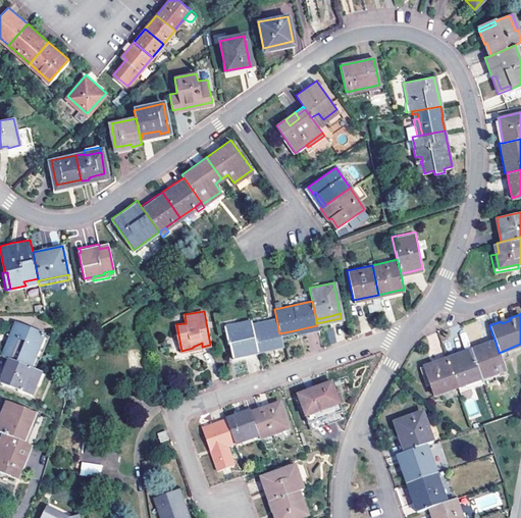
[(276,318),(252,323),(257,350),(264,348),(282,345),(279,333),(276,318)]
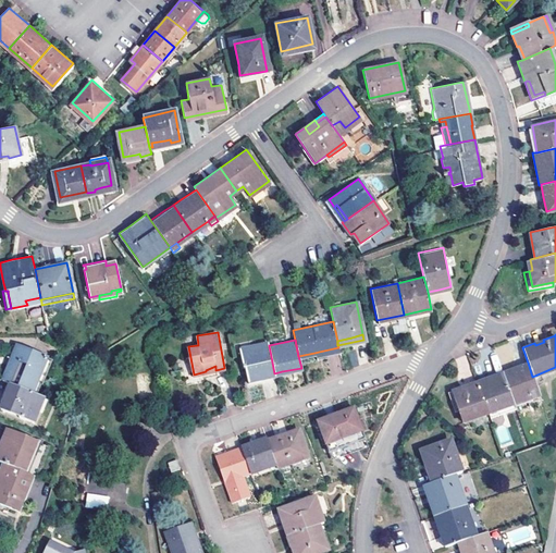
[(269,345),(268,341),(238,346),(243,365),(244,365),(247,379),(274,373),(269,345)]
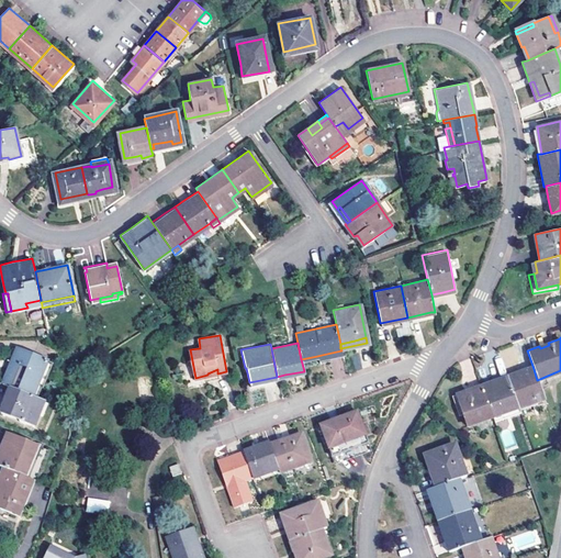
[(11,386),(33,394),(47,358),(18,346),(17,348),(11,360),(3,382),(11,386)]
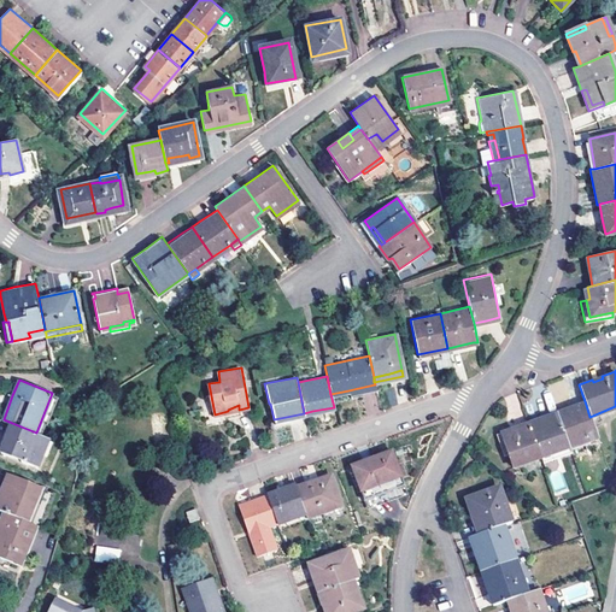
[(376,389),(375,384),(353,389),(348,390),(350,395),(376,389)]
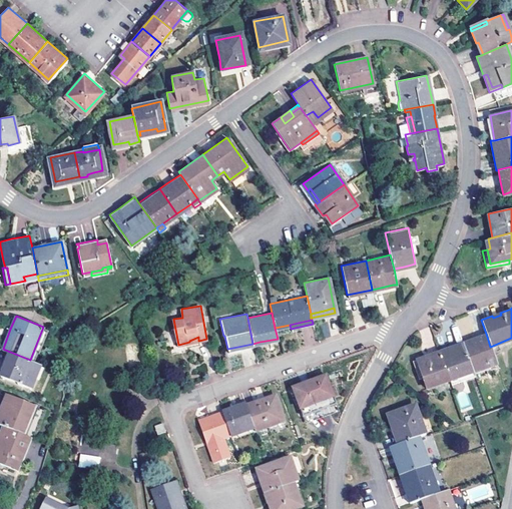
[(487,337),(486,334),(462,343),(463,345),(487,337)]
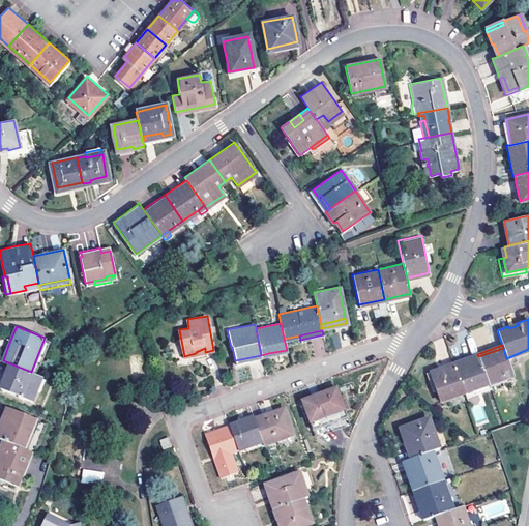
[(478,356),(488,383),(500,379),(502,384),(515,380),(506,358),(503,348),(478,356)]
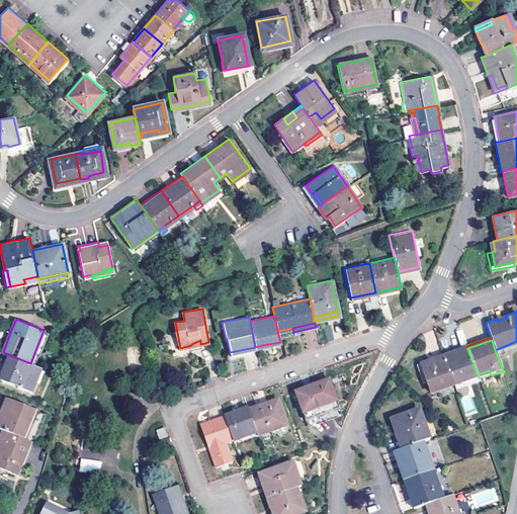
[(448,352),(443,355),(452,381),(477,374),(467,348),(466,346),(452,351),(451,348),(447,350),(448,352)]
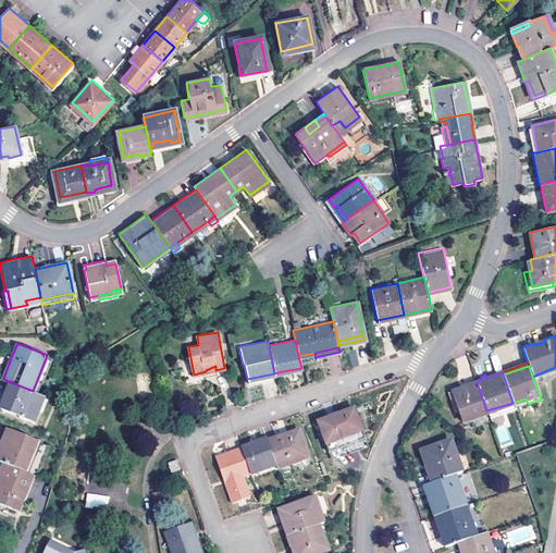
[(476,379),(451,389),(452,390),(454,389),(458,398),(455,398),(458,408),(461,419),(486,410),(477,382),(476,379)]
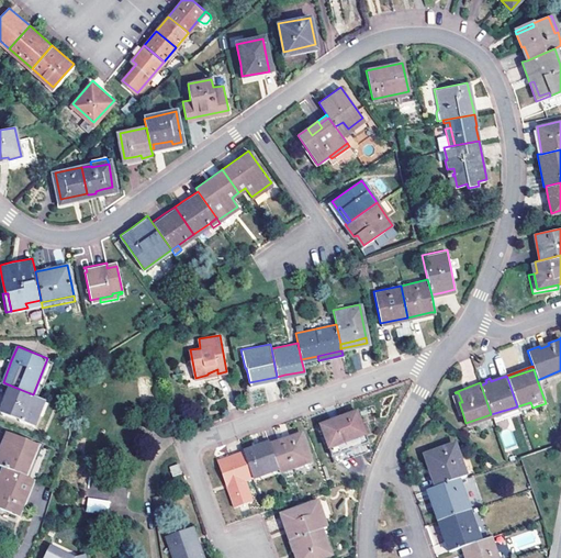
[(37,412),(44,399),(33,394),(11,386),(1,410),(10,413),(11,412),(21,416),(20,417),(34,423),(38,413),(37,412)]
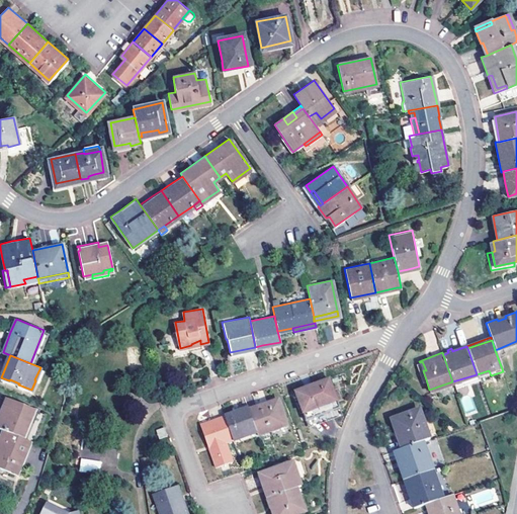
[(420,362),(419,361),(416,362),(422,380),(426,379),(423,370),(426,370),(422,361),(420,362)]
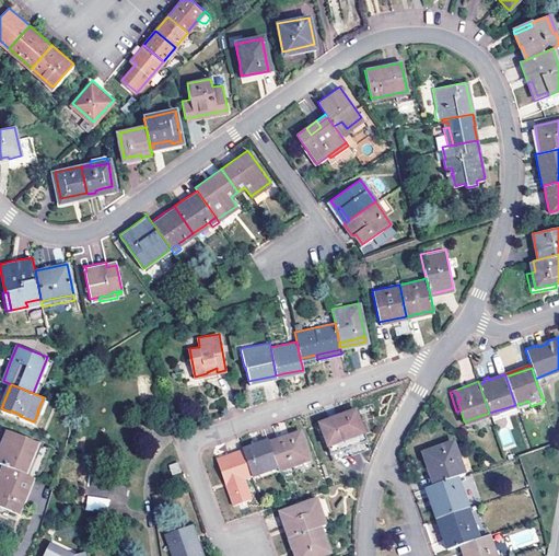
[(515,405),(489,413),(491,419),(517,410),(515,405)]
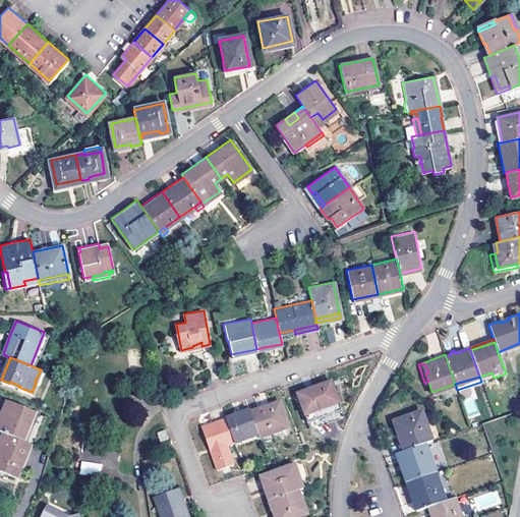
[(310,386),(295,391),(306,420),(339,408),(329,380),(310,386)]
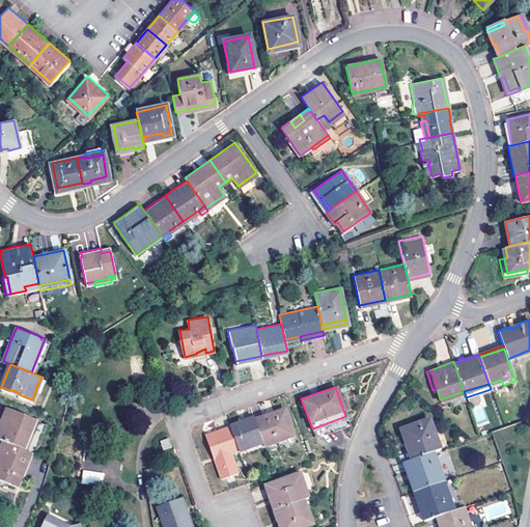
[(283,406),(254,416),(261,439),(262,443),(291,432),(283,406)]
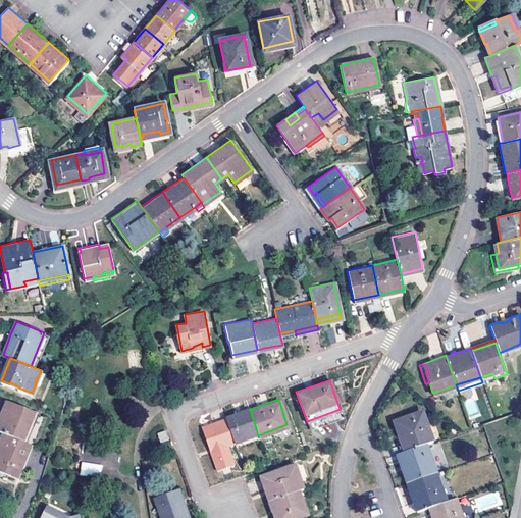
[(5,400),(0,412),(2,413),(1,415),(0,417),(0,421),(0,430),(1,430),(4,431),(32,443),(33,444),(44,416),(38,413),(40,410),(29,406),(28,408),(5,400)]
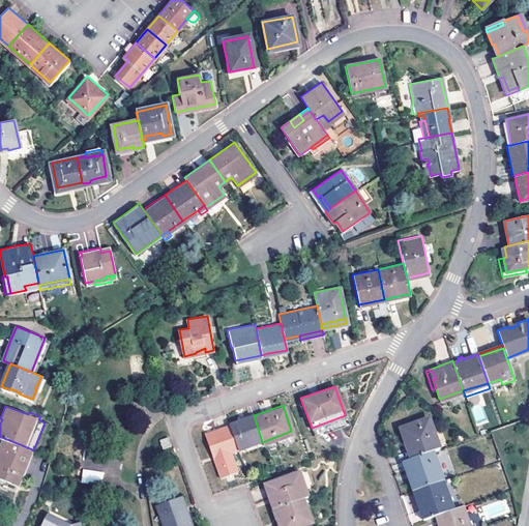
[(228,422),(237,447),(261,438),(254,415),(253,413),(228,422)]
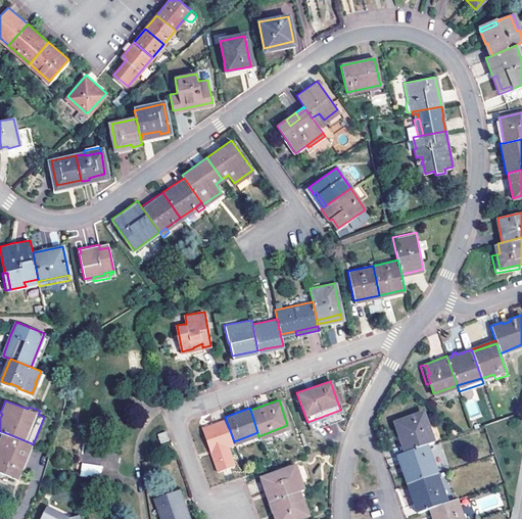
[(340,410),(307,422),(310,427),(342,415),(340,410)]
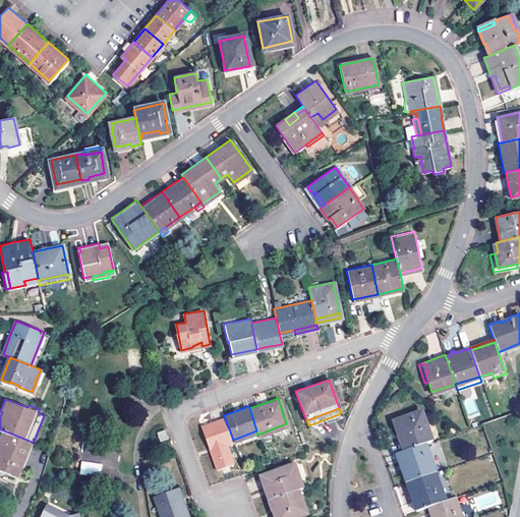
[(424,442),(430,439),(420,409),(392,419),(402,449),(424,442)]
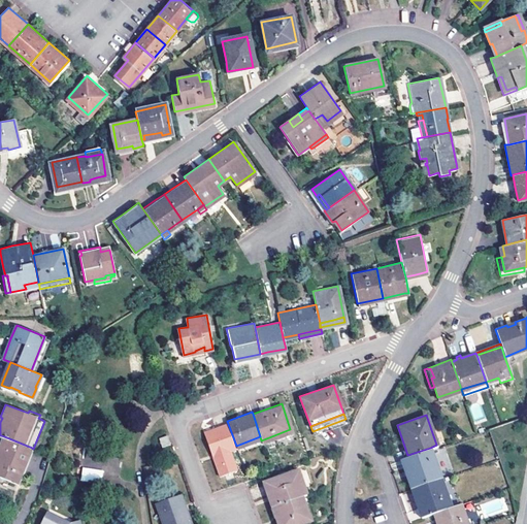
[(236,446),(227,421),(203,430),(220,473),(236,467),(230,449),(236,446)]
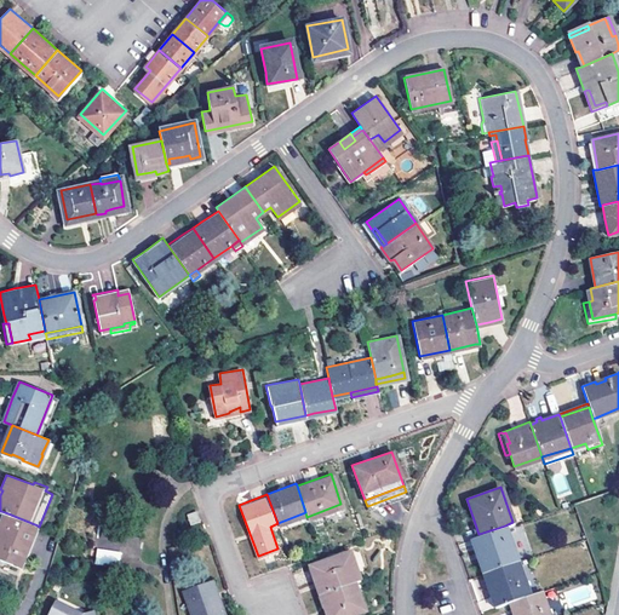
[(201,518),(198,509),(188,512),(191,522),(201,518)]
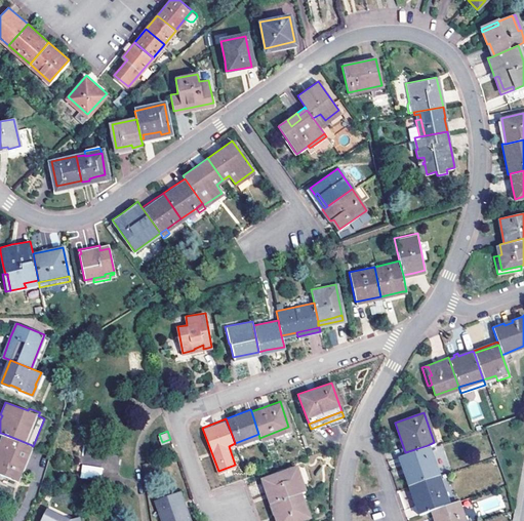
[(0,443),(4,434),(1,433),(0,435),(0,477),(6,480),(8,475),(0,471),(0,443)]
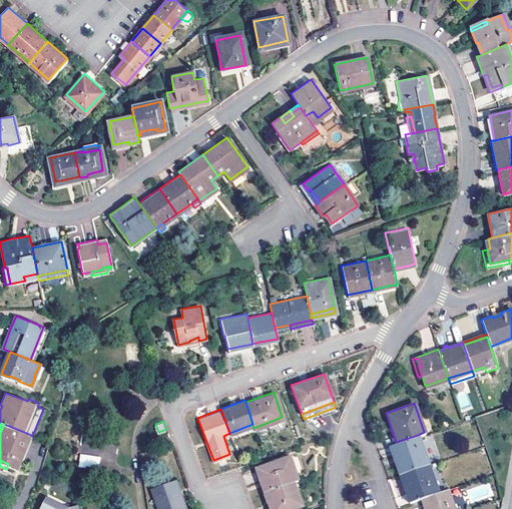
[(18,464),(31,435),(4,424),(0,433),(0,460),(8,464),(13,466),(14,462),(18,464)]
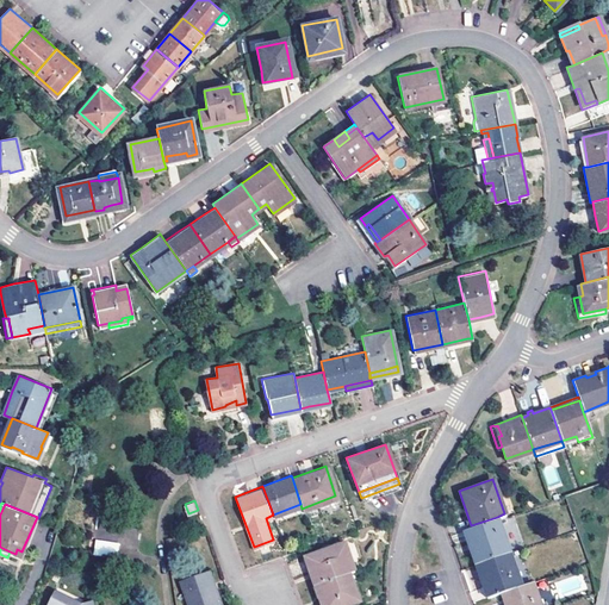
[(471,525),(463,529),(474,562),(477,561),(508,550),(497,517),(471,525)]
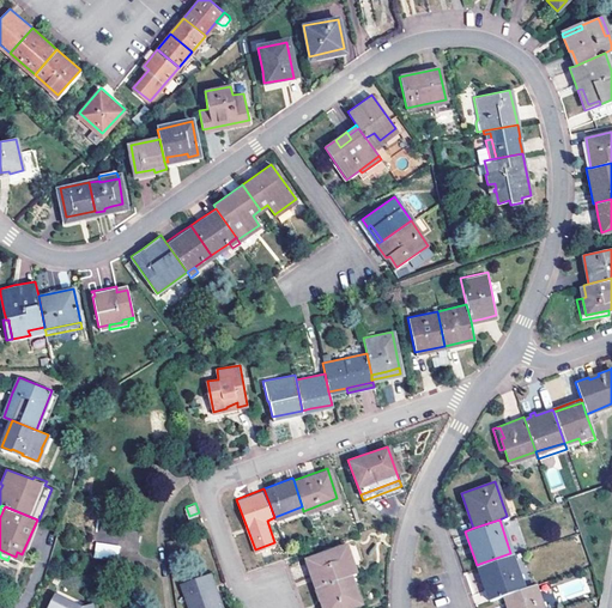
[(92,552),(117,555),(119,540),(95,536),(92,552)]
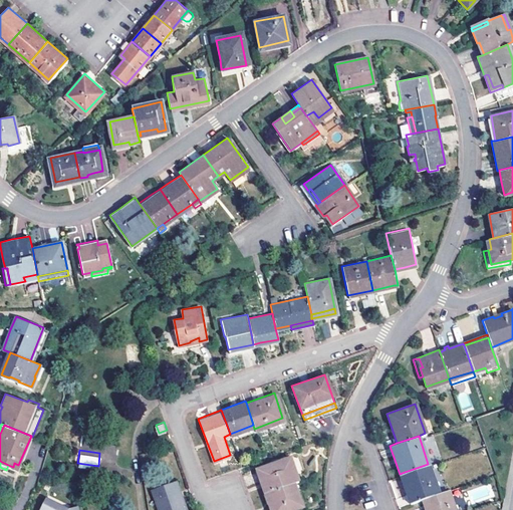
[(291,482),(295,480),(287,456),(254,468),(259,481),(262,480),(263,482),(265,491),(291,482)]
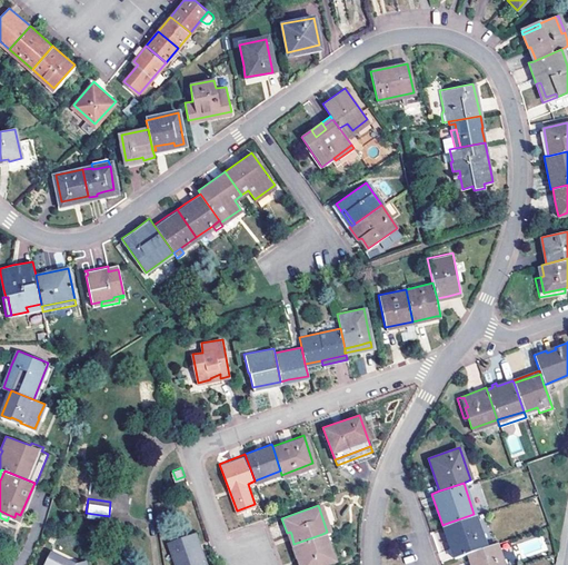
[(474,514),(445,524),(456,556),(467,552),(470,551),(485,546),(474,514)]
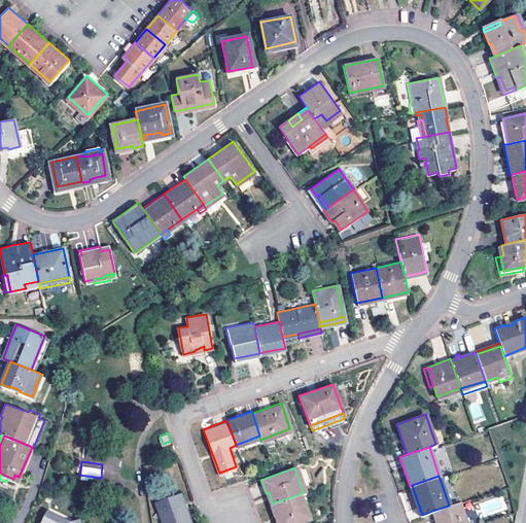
[(410,486),(409,486),(419,516),(422,515),(412,485),(410,486)]
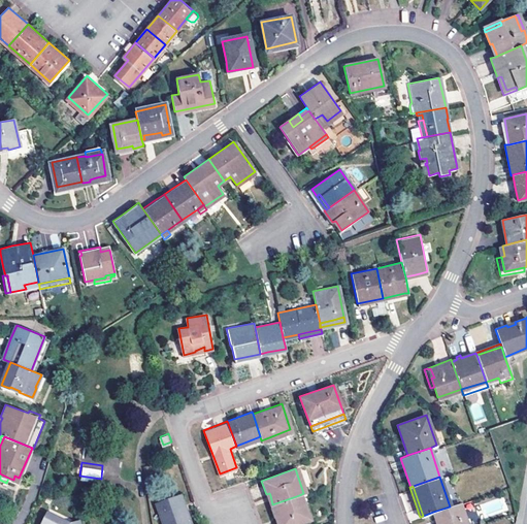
[(185,523),(189,523),(178,493),(155,501),(162,523),(185,523)]
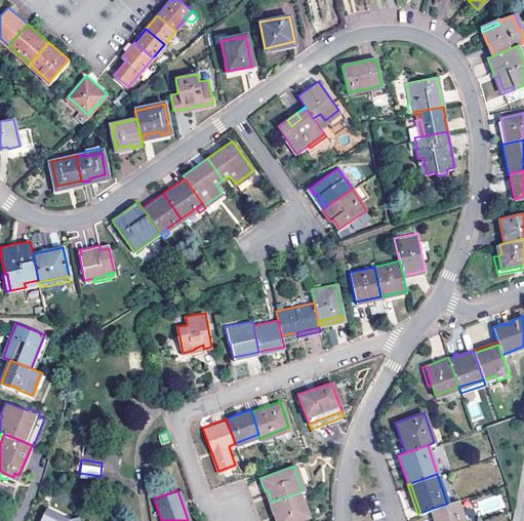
[(275,512),(272,513),(275,520),(291,520),(306,516),(297,492),(271,502),(274,509),(275,512)]
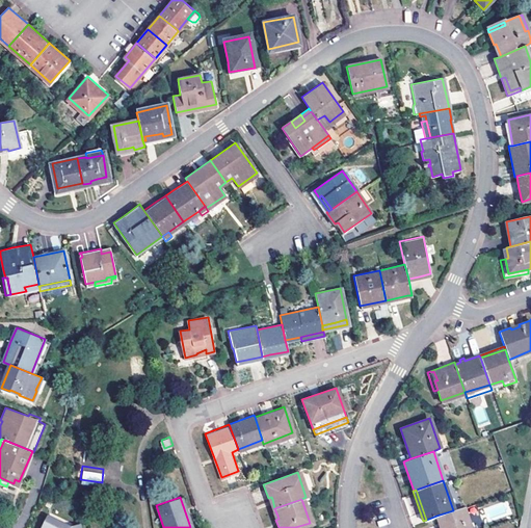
[(453,510),(440,515),(444,527),(471,527),(469,522),(463,506),(453,510)]
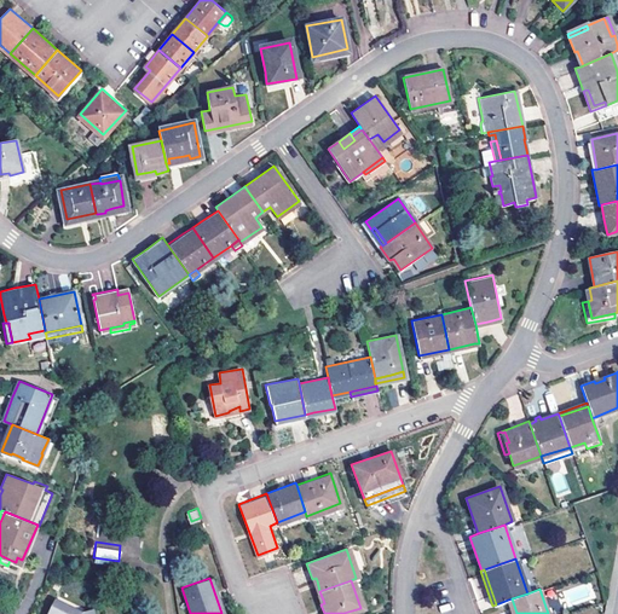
[(59,613),(65,602),(56,597),(48,610),(56,613),(59,613)]
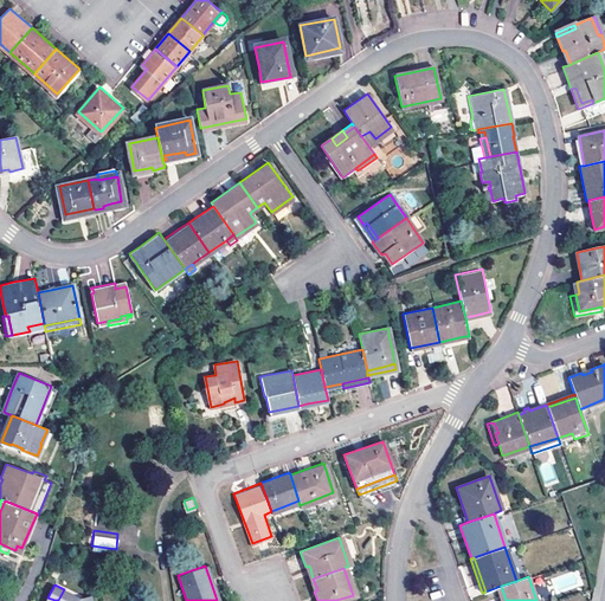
[(55,600),(47,598),(45,600),(94,600),(92,595),(82,599),(64,589),(58,600),(55,600)]
